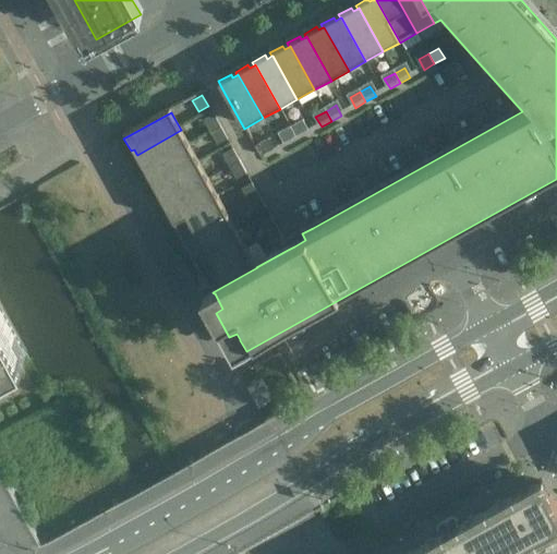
[(221,130),(216,120),(206,125),(212,135),(221,130)]
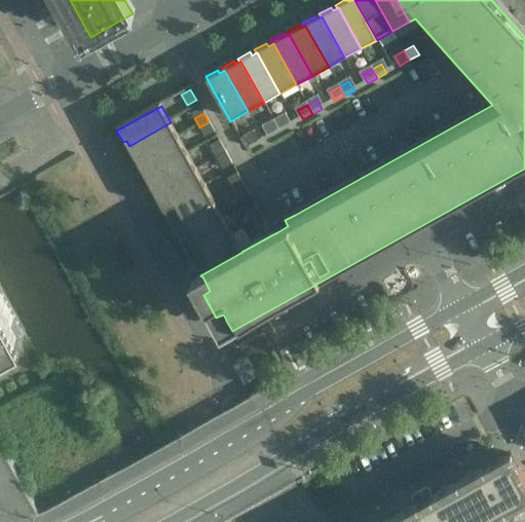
[(279,132),(290,126),(285,117),(274,122),(279,132)]
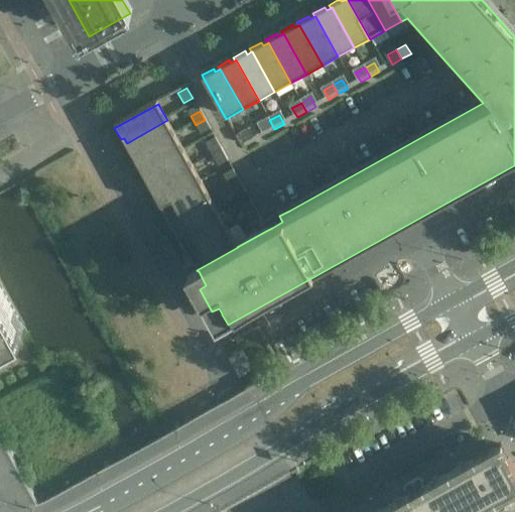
[(176,136),(167,120),(127,143),(126,142),(123,143),(129,155),(132,153),(135,157),(135,159),(176,136)]
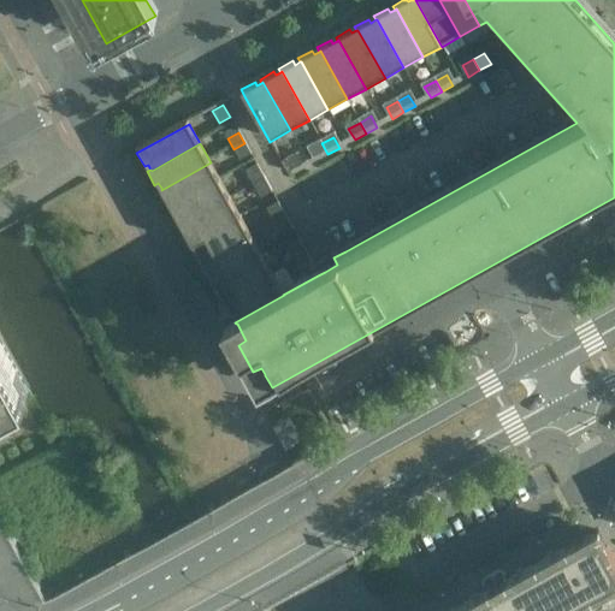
[(250,155),(244,143),(234,149),(240,161),(250,155)]
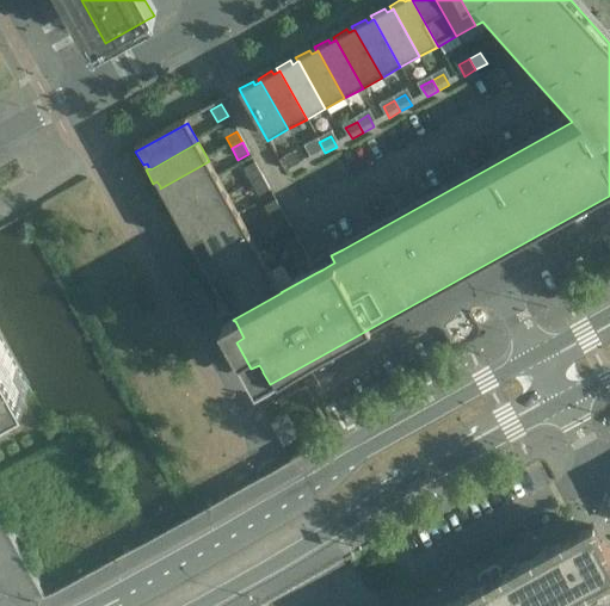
[(314,159),(325,153),(319,142),(308,148),(314,159)]
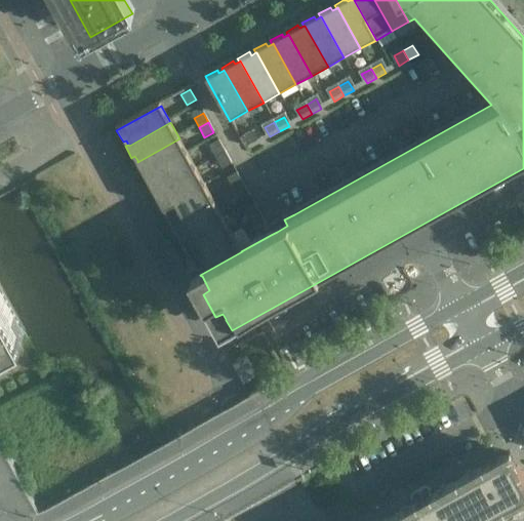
[(246,150),(256,145),(251,134),(241,141),(246,150)]
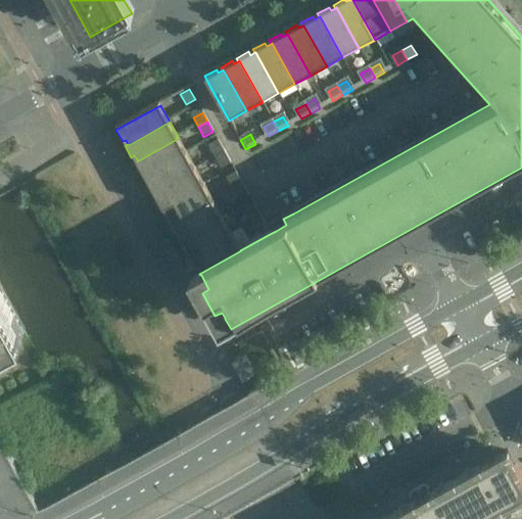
[(187,154),(179,138),(137,161),(137,159),(133,161),(140,174),(143,172),(145,176),(146,177),(187,154)]
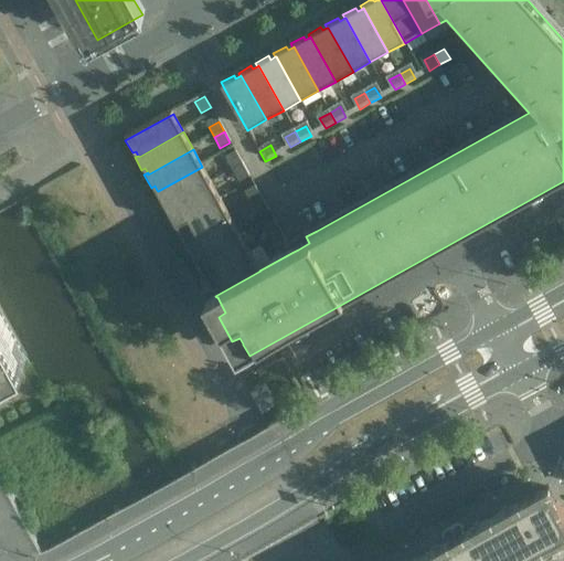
[(227,162),(233,172),(244,167),(237,157),(227,162)]
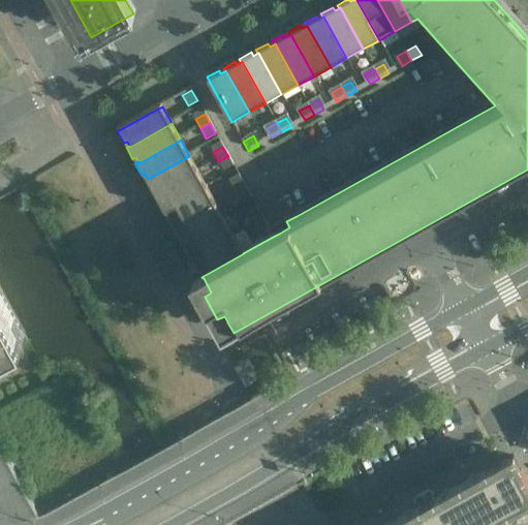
[(198,173),(189,156),(148,179),(147,178),(144,180),(151,192),(154,190),(156,194),(157,195),(198,173)]
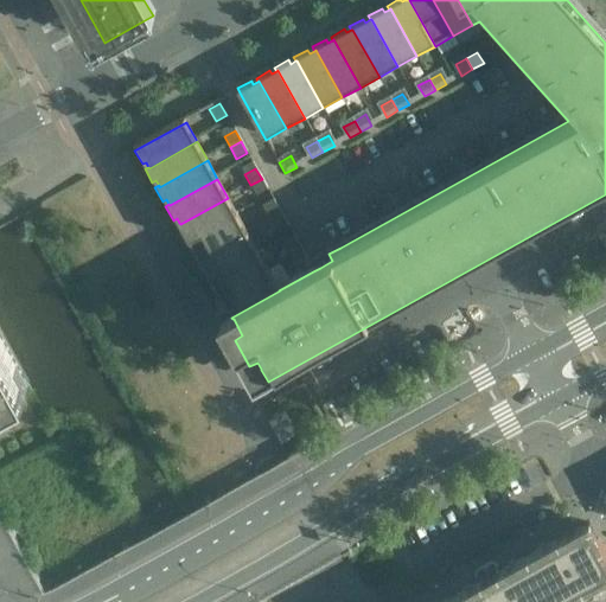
[(262,179),(250,185),(256,196),(268,190),(262,179)]
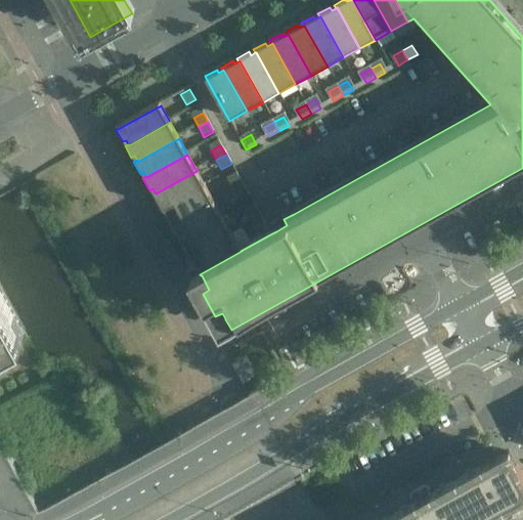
[(206,186),(197,171),(156,193),(155,192),(151,195),(158,206),(162,205),(164,209),(164,210),(206,186)]
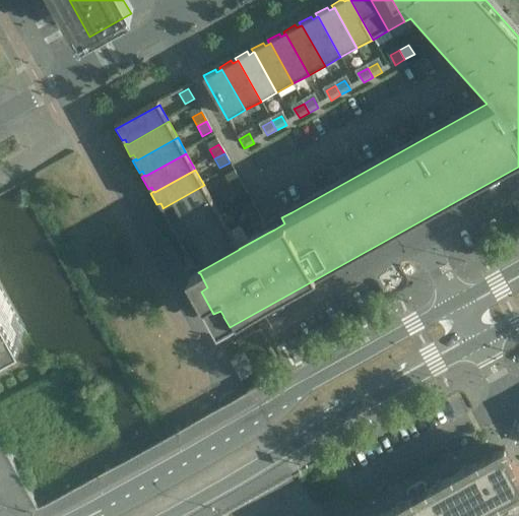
[(242,185),(237,176),(228,181),(233,190),(242,185)]
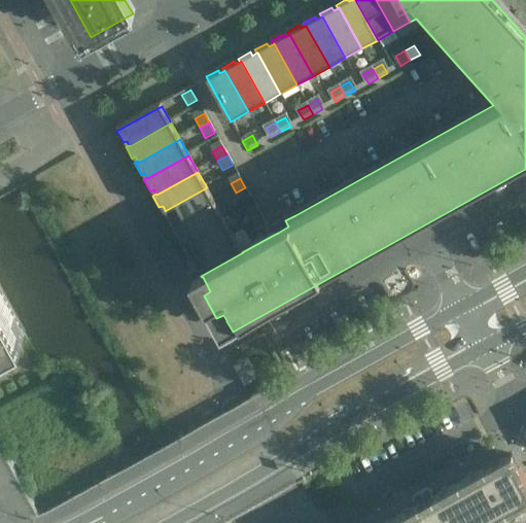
[(215,204),(207,187),(165,211),(165,210),(162,211),(168,223),(171,221),(174,225),(174,228),(215,204)]
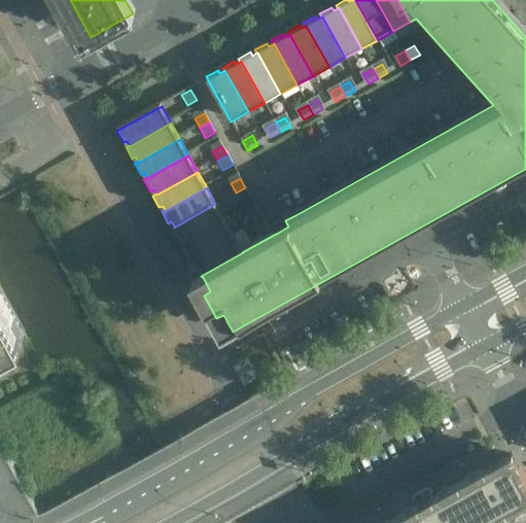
[(250,198),(245,187),(236,193),(241,203),(250,198)]
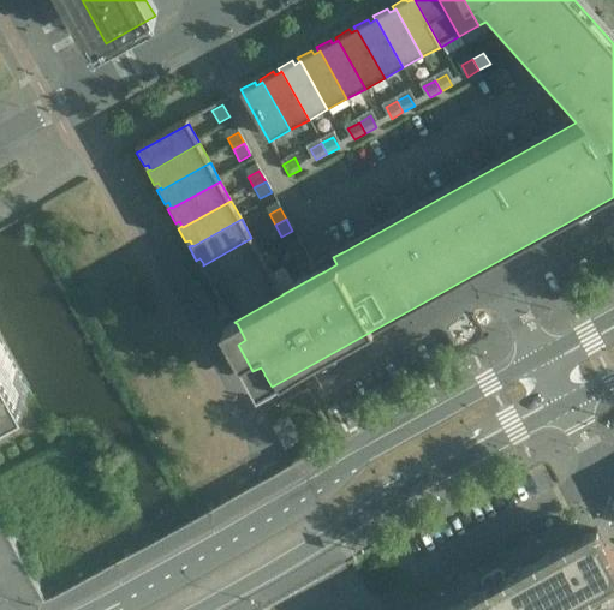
[(262,257),(251,238),(203,265),(203,263),(198,265),(207,280),(210,277),(213,282),(214,283),(262,257)]
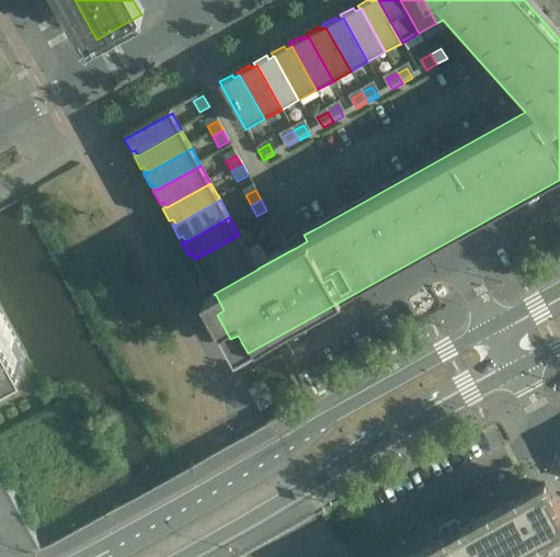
[(270,240),(281,235),(274,225),(264,230),(270,240)]
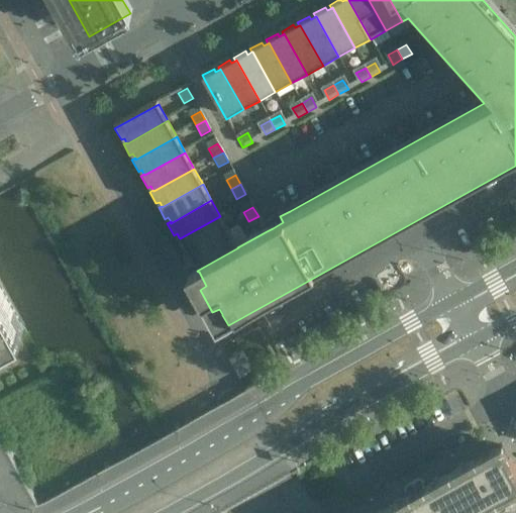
[(189,254),(229,232),(220,216),(180,238),(179,237),(176,239),(183,251),(186,249),(188,253),(189,254)]
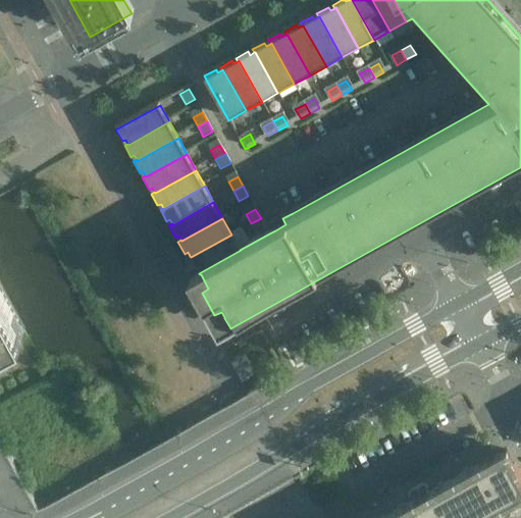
[(261,218),(251,223),(256,232),(266,227),(261,218)]
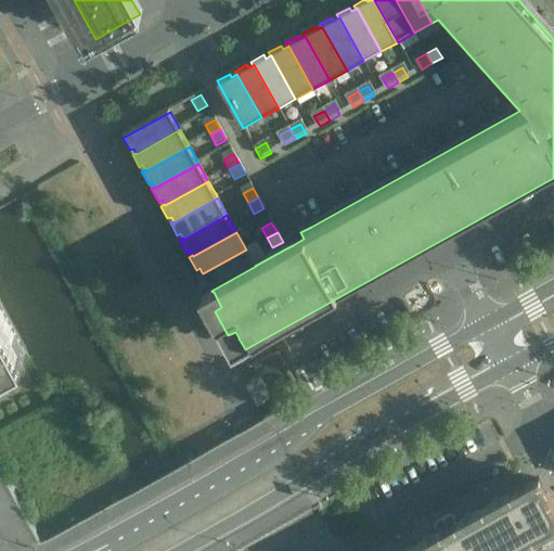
[(255,266),(246,250),(203,273),(202,272),(198,274),(205,286),(209,285),(211,291),(256,266),(255,266)]
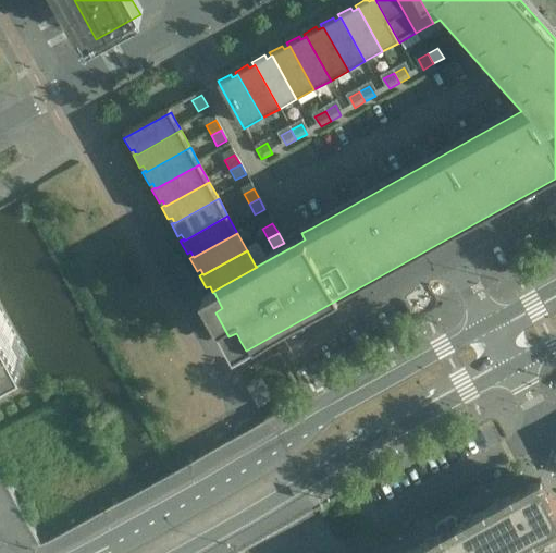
[(0,371),(27,357),(0,307),(0,371)]
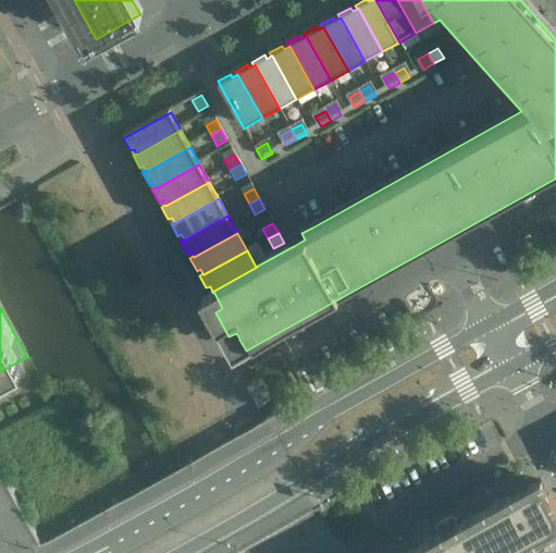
[(266,400),(260,391),(251,396),(256,405),(257,405),(266,401),(266,400)]
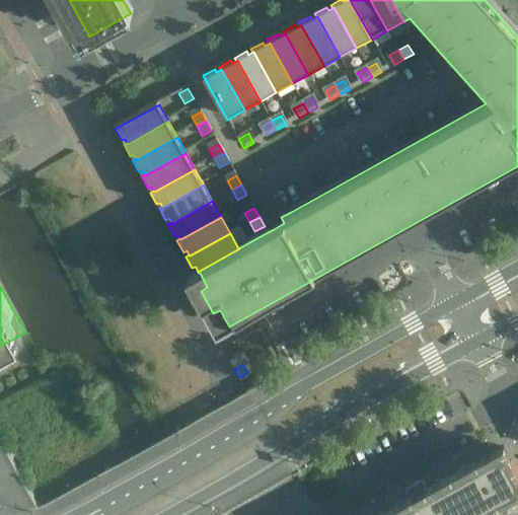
[(481,514),(517,495),(517,473),(505,449),(428,493),(426,491),(427,487),(422,483),(417,486),(413,489),(407,491),(408,498),(411,499),(412,501),(386,514),(481,514)]
